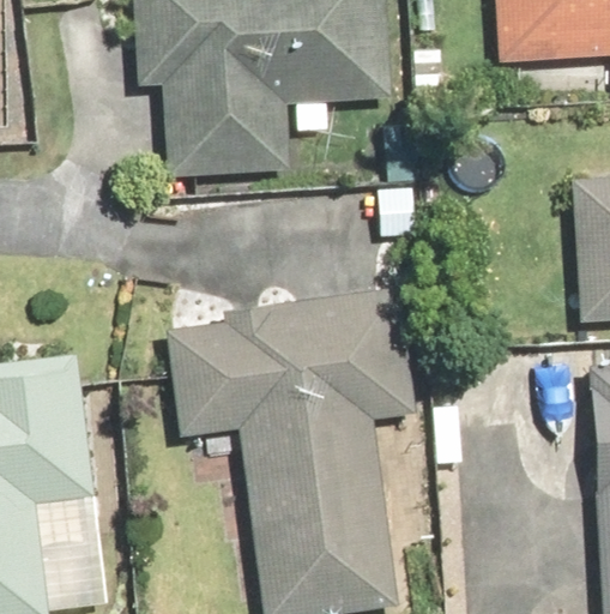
[(161,86),(168,179),(293,168),(288,104),(398,96),(390,0),(133,0),(140,88),(161,86)]
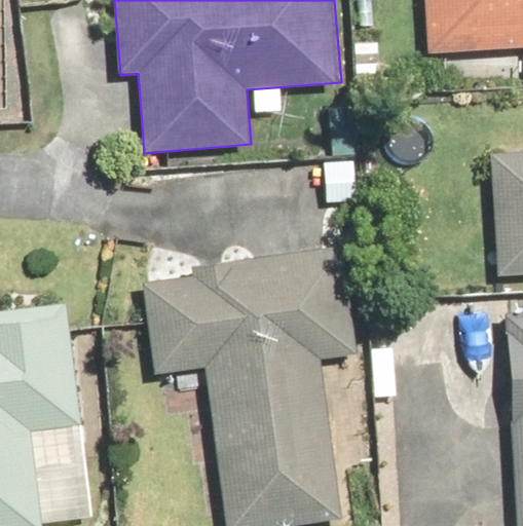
[(522,0),(424,0),(427,52),(522,46),(522,0)]
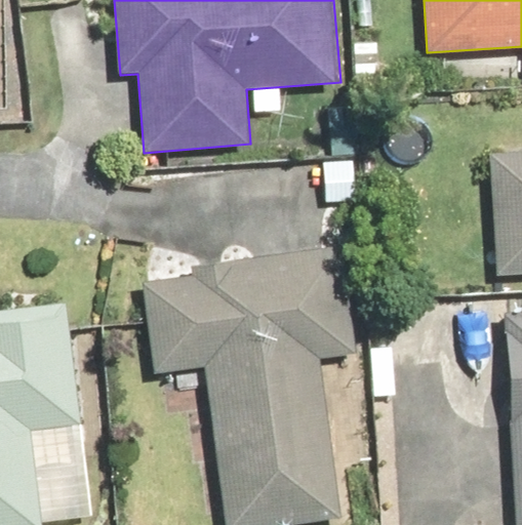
[(521,151),(489,154),(496,277),(521,275),(521,151)]
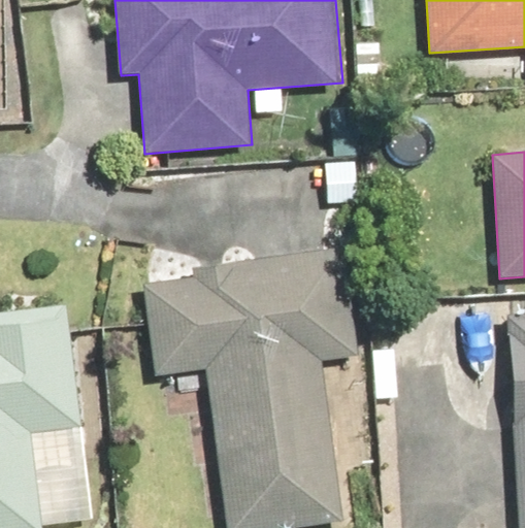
[(203,370),(226,527),(294,527),(345,521),(322,361),(360,355),(345,248),(188,269),(189,276),(144,283),(157,376),(203,370)]
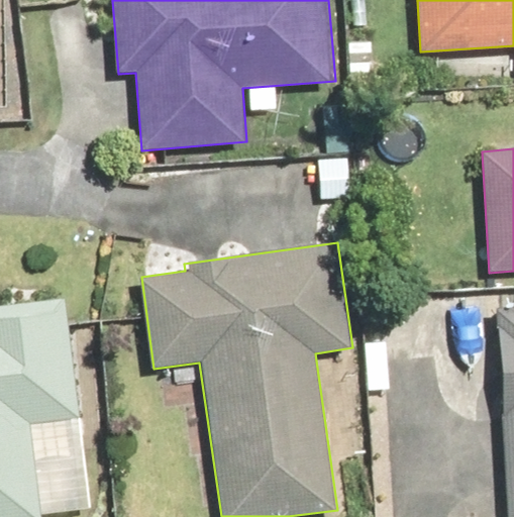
[(0,516),(41,516),(32,427),(79,422),(66,296),(0,302),(0,516)]
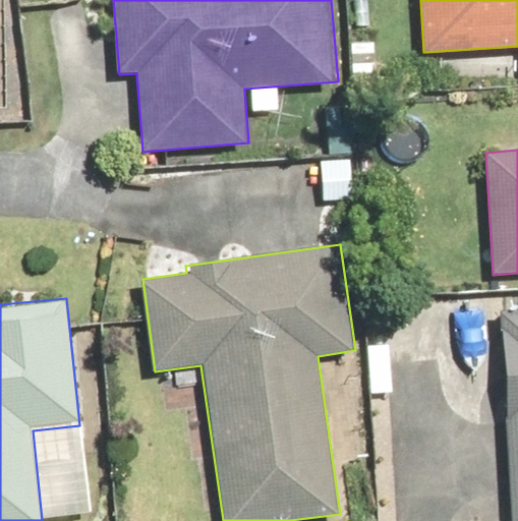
[(517,309),(501,311),(513,520),(517,520),(517,309)]
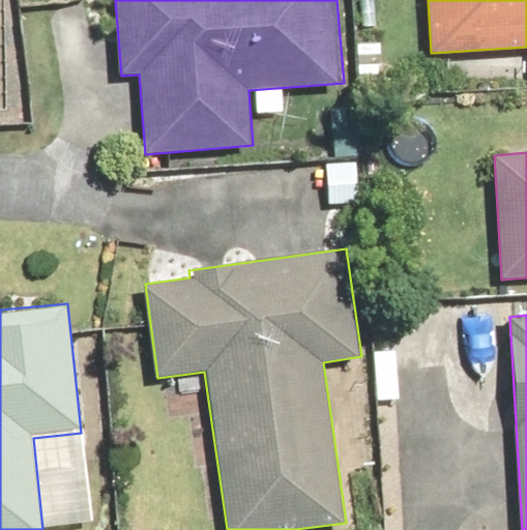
All buildings are outlined.
